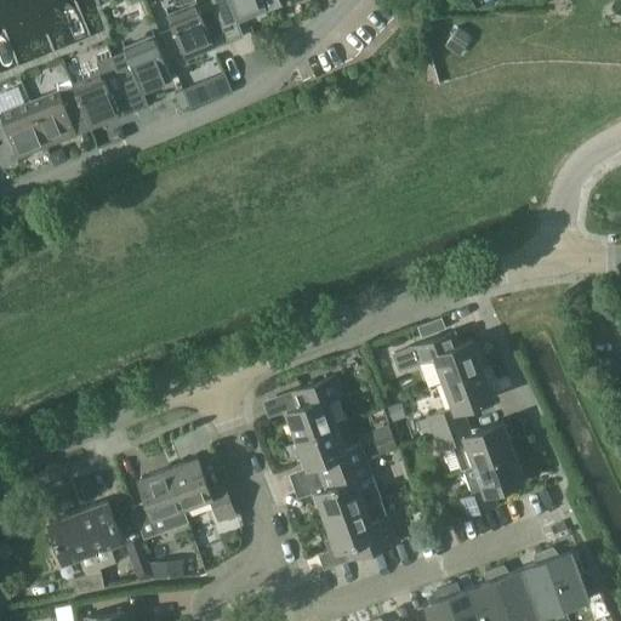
[(197,0),(167,12),(181,47),(224,30),(212,0),(199,6),(197,0)]
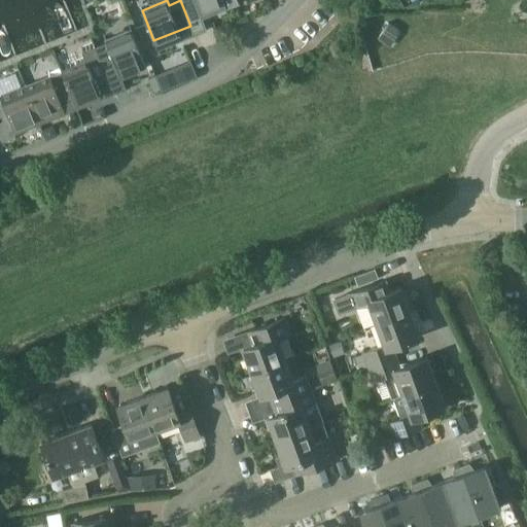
[(222,0),(180,0),(190,26),(192,33),(206,27),(200,10),(222,1),(222,0)]
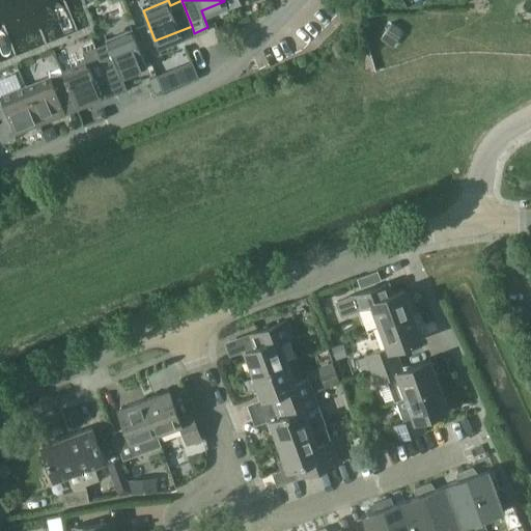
[(224,0),(224,1),(227,8),(241,3),(239,0),(224,0)]
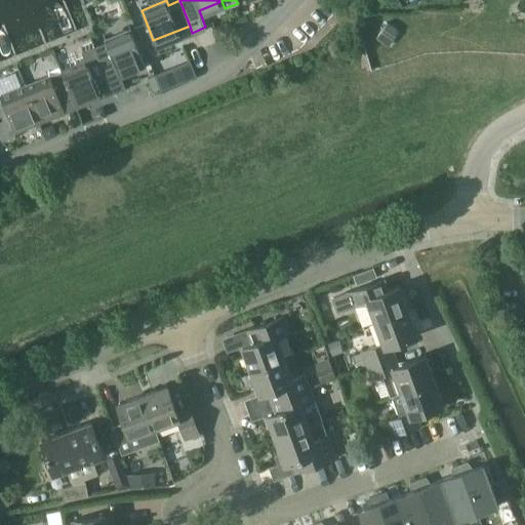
[(387,23),(376,39),(388,47),(399,31),(387,23)]
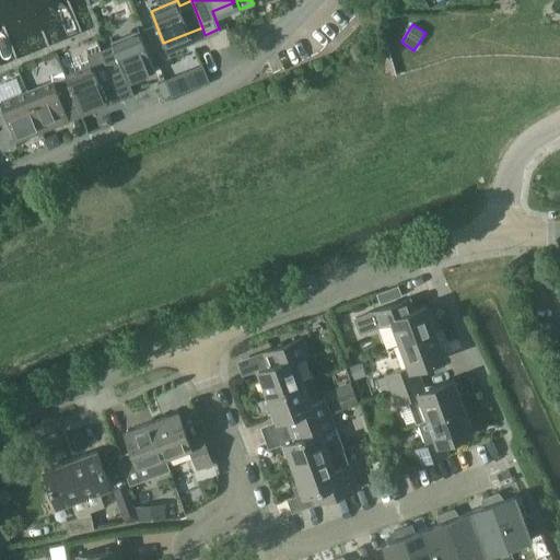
[(114,45),(102,50),(106,62),(107,62),(118,91),(131,86),(130,82),(155,71),(153,63),(140,31),(113,42),(114,45)]
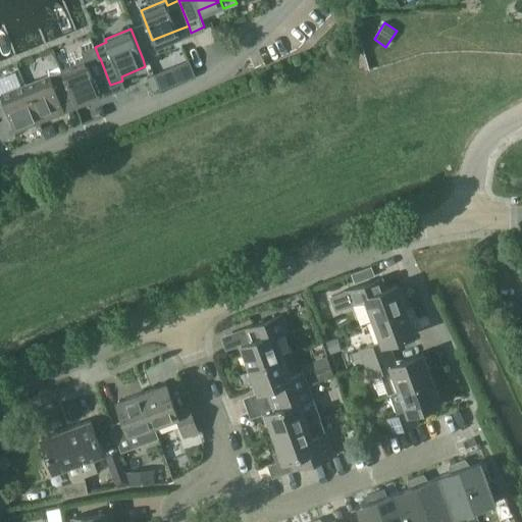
[(86,61),(61,71),(63,74),(73,101),(76,107),(113,92),(110,85),(100,58),(99,58),(95,47),(82,52),(86,61)]
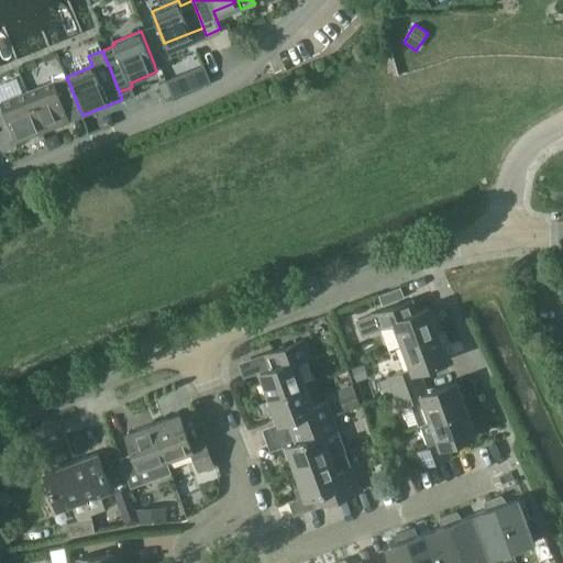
[(202,69),(189,75),(195,87),(208,81),(202,69)]
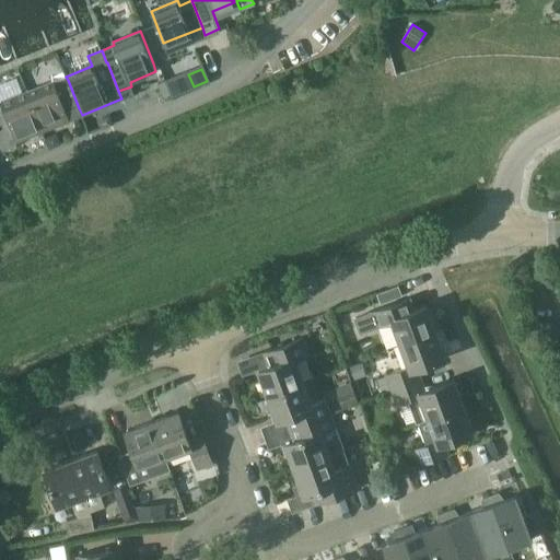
[(56,85),(28,96),(43,130),(70,120),(67,113),(79,108),(68,80),(66,77),(54,81),(56,85)]
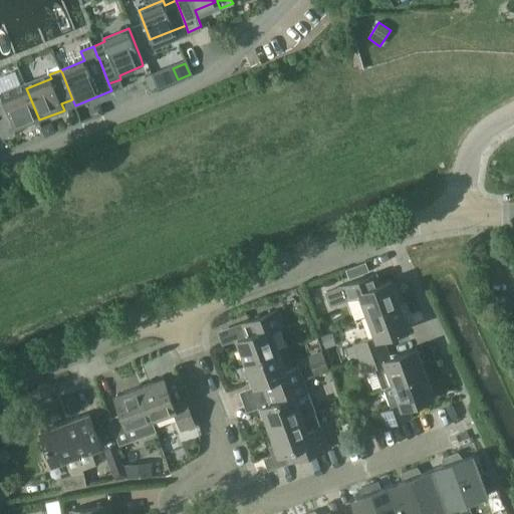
[(131,99),(144,94),(141,85),(126,90),(131,99)]
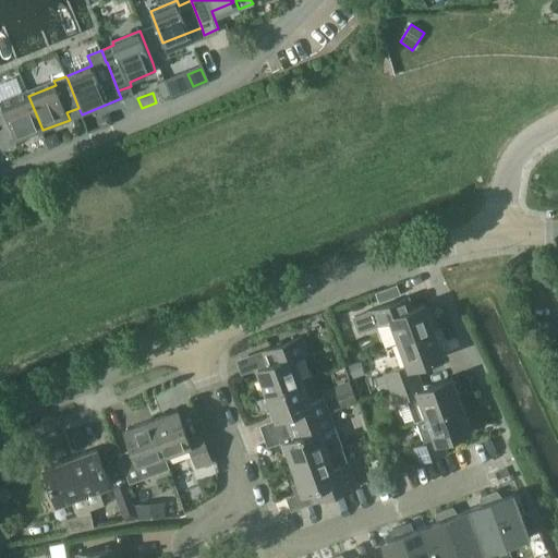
[(1,105),(0,105),(0,146),(1,147),(2,148),(3,148),(4,148),(5,148),(7,148),(8,148),(9,148),(10,148),(11,147),(12,147),(13,146),(14,145),(14,144),(15,144),(15,143),(16,142),(16,141),(43,130),(28,96),(2,107),(1,105)]
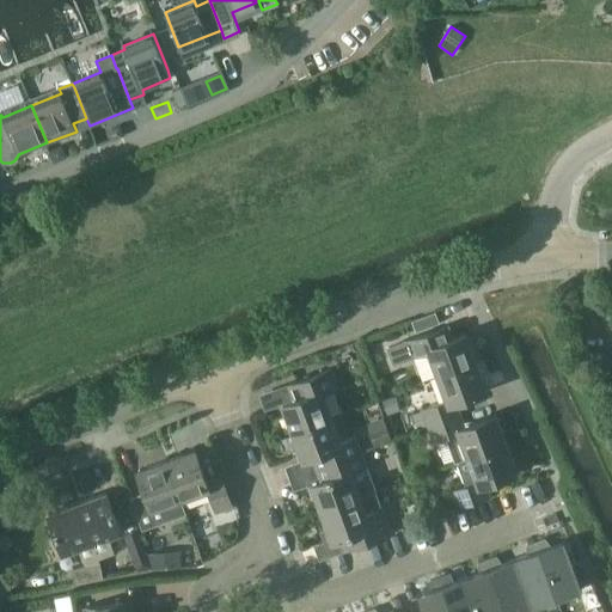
[(121,126),(106,130),(111,140),(122,135),(124,134),(121,126)]
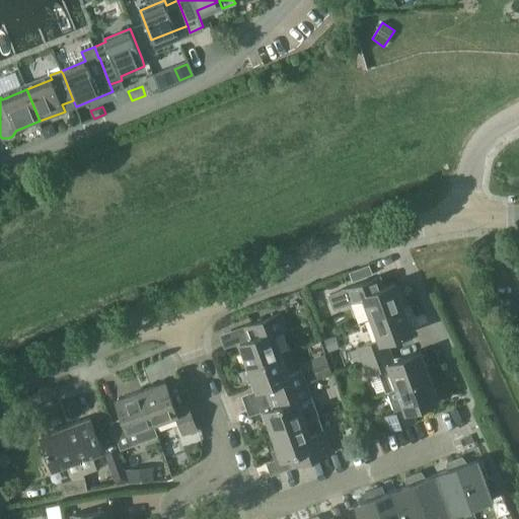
[(47,136),(54,133),(51,125),(44,129),(47,136)]
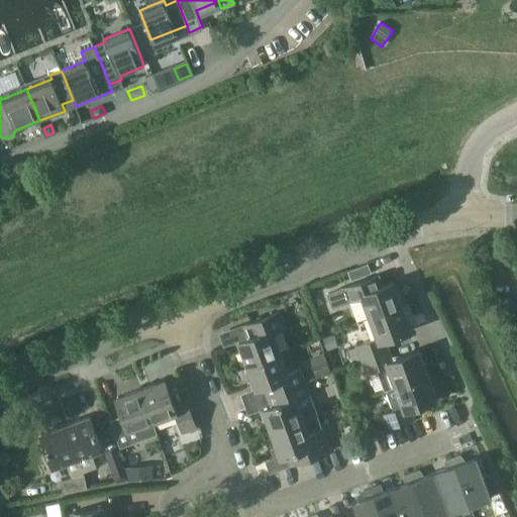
[(347,272),(350,280),(368,273),(365,266),(347,272)]
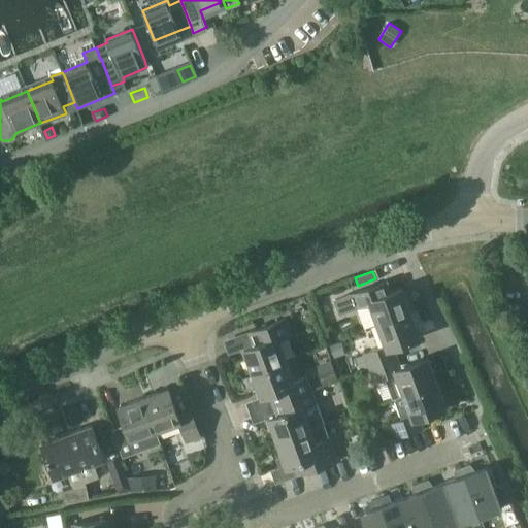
[(334,300),(339,314),(369,302),(377,325),(411,312),(402,288),(391,292),(387,282),(334,300)]
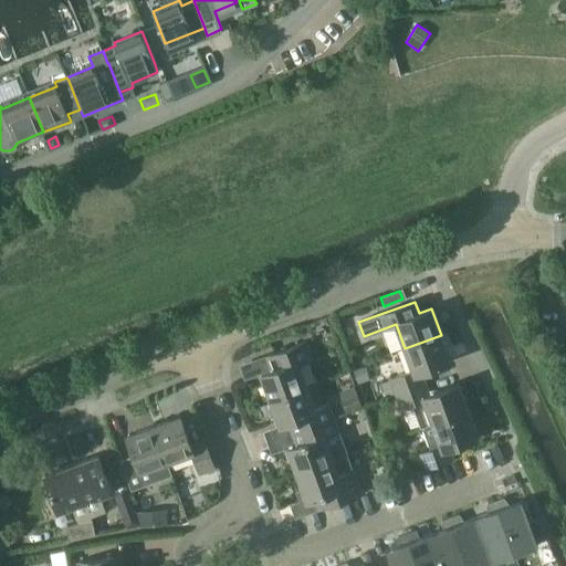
[(451,362),(441,335),(405,348),(413,371),(389,380),(390,380),(394,391),(395,395),(426,384),(421,373),(451,362)]
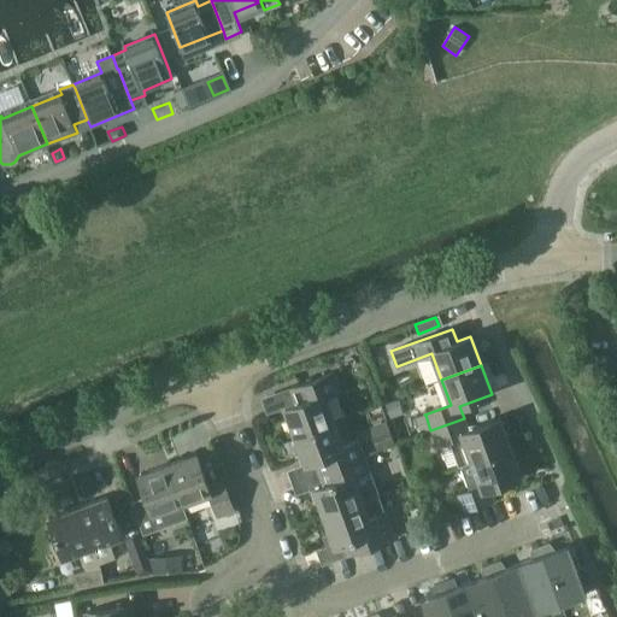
[(286,407),(295,435),(336,421),(327,397),(341,392),(334,372),(292,388),(297,404),(286,407)]
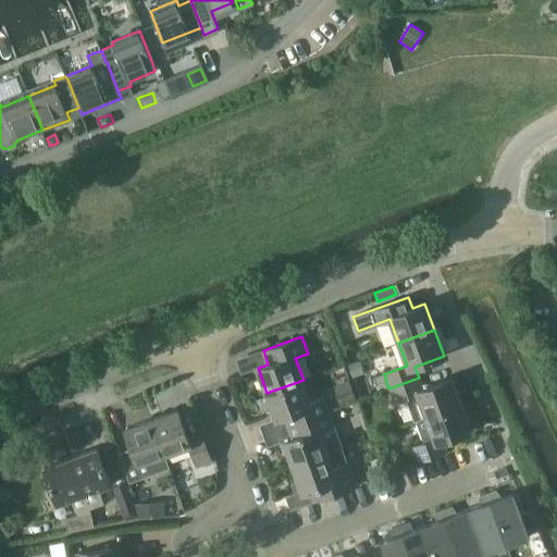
[(360,360),(348,363),(353,376),(364,373),(360,360)]
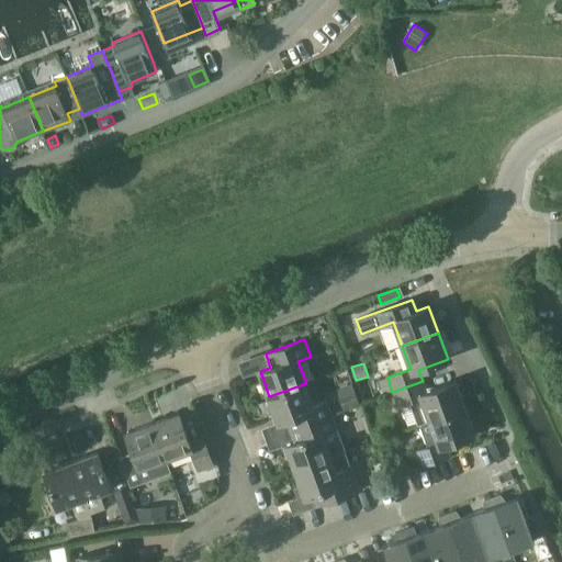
[(388,378),(379,381),(382,392),(391,389),(388,378)]
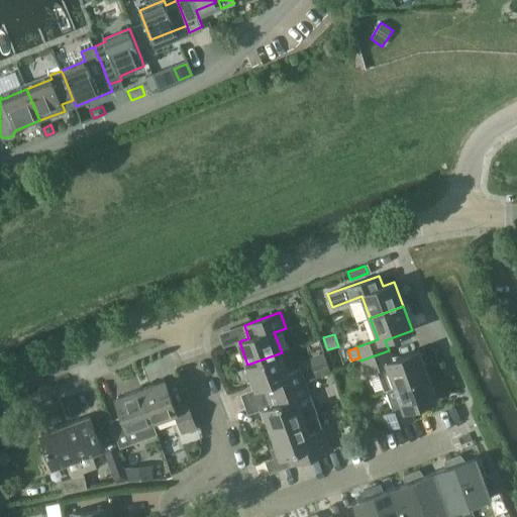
[(392,360),(389,350),(360,360),(366,374),(377,370),(384,389),(385,389),(427,374),(419,350),(392,360)]
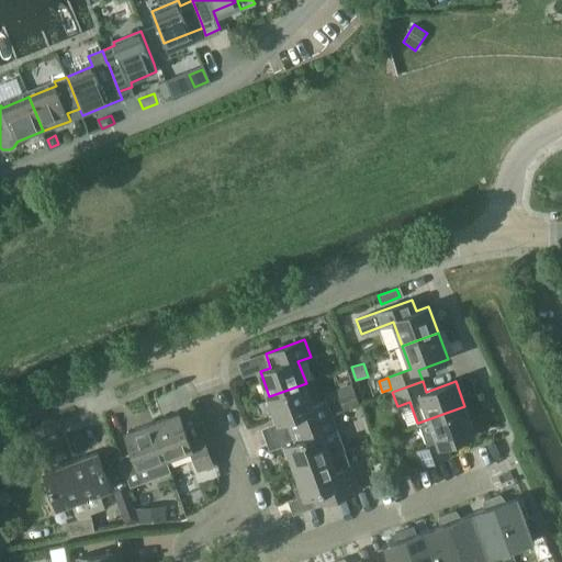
[(314,406),(306,383),(269,396),(279,423),(291,418),(294,429),(333,415),(327,401),(314,406)]
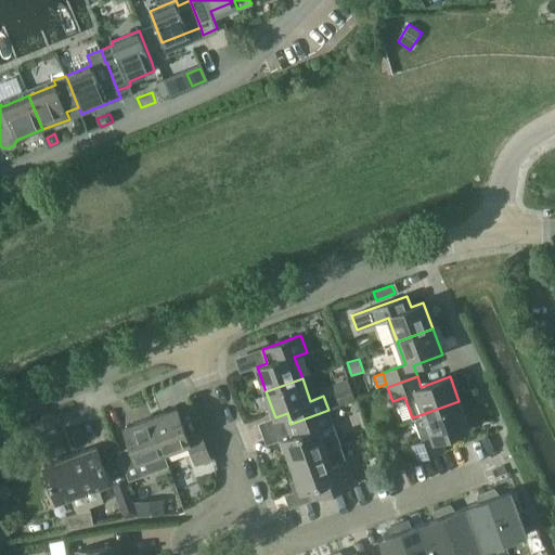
[(339,405),(356,400),(350,386),(334,391),(339,405)]
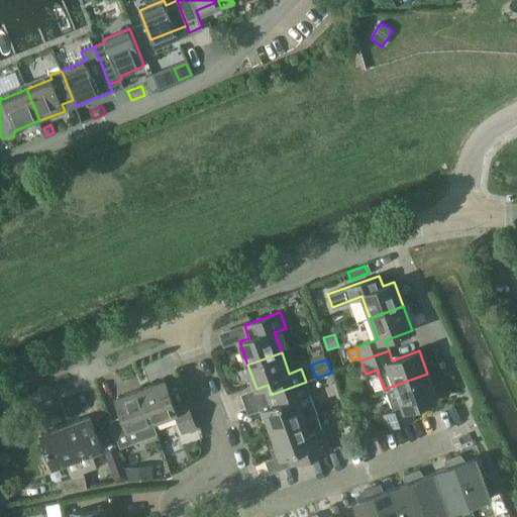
[(410,409),(436,399),(427,374),(385,389),(394,412),(383,416),(388,428),(414,418),(410,409)]
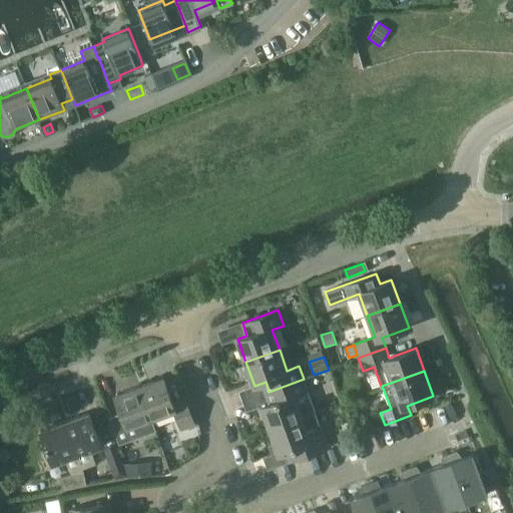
[(162,378),(139,386),(151,418),(174,410),(171,402),(162,378)]
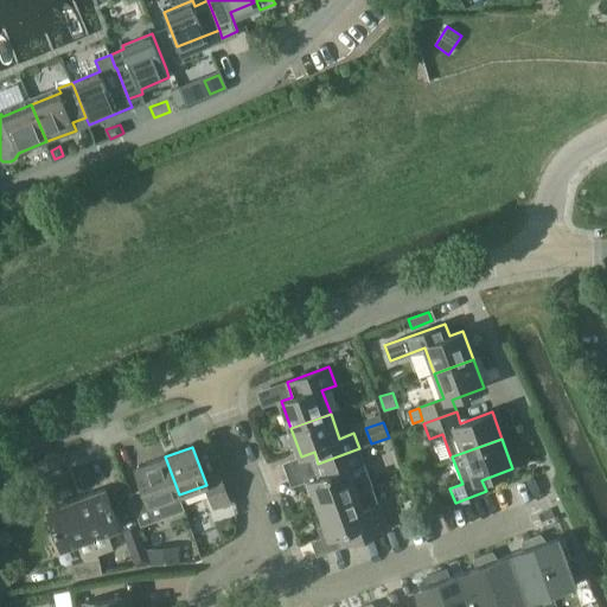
[(374,489),(364,462),(359,448),(318,464),(323,475),(310,480),(320,509),(374,489)]
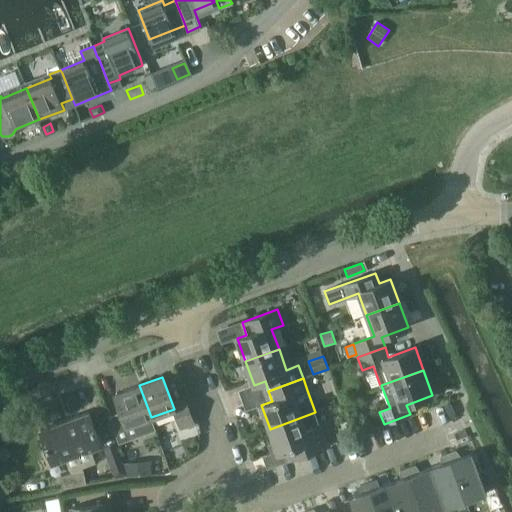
[(155,428),(151,417),(139,385),(115,394),(121,411),(109,416),(119,442),(155,428)]
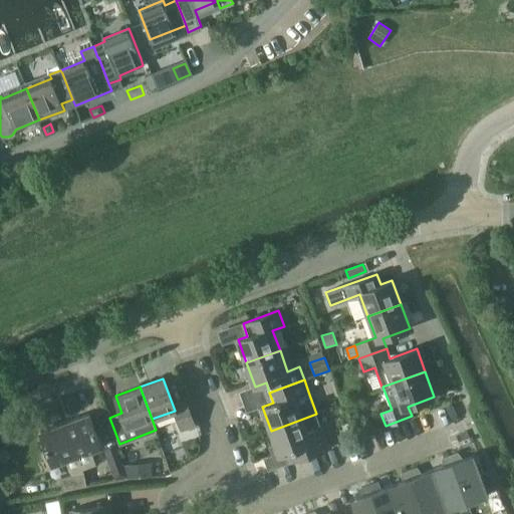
[(185,398),(172,403),(175,411),(182,430),(195,426),(185,398)]
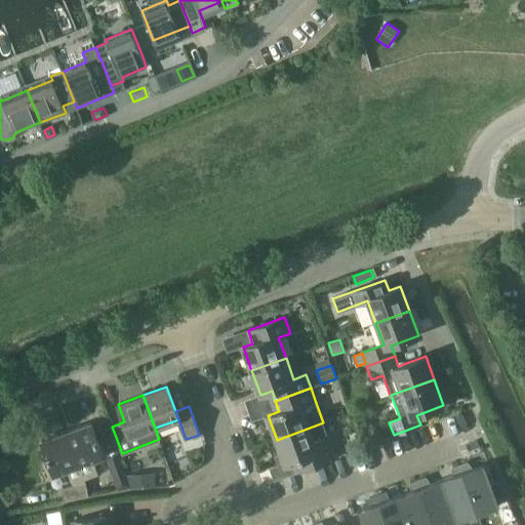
[(91,422),(67,432),(85,480),(98,475),(93,459),(104,455),(91,422)]
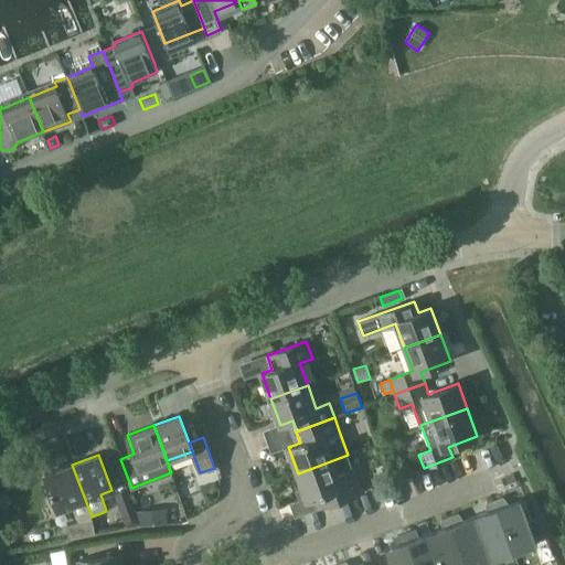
[(348,455),(298,473),(308,500),(313,498),(318,508),(361,492),(356,479),(348,455)]
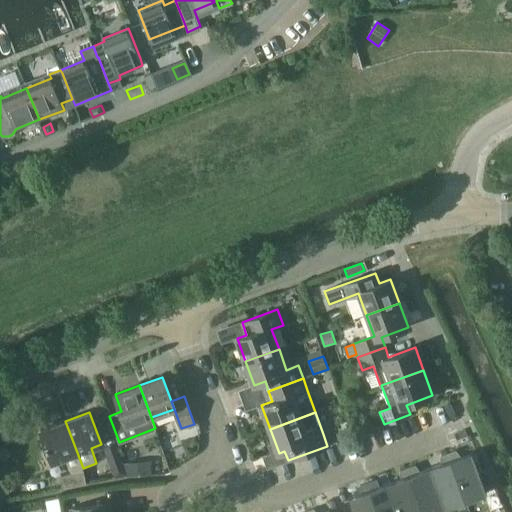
[(86,484),(83,468),(65,421),(41,430),(53,462),(65,458),(71,474),(60,476),(63,489),(86,484)]
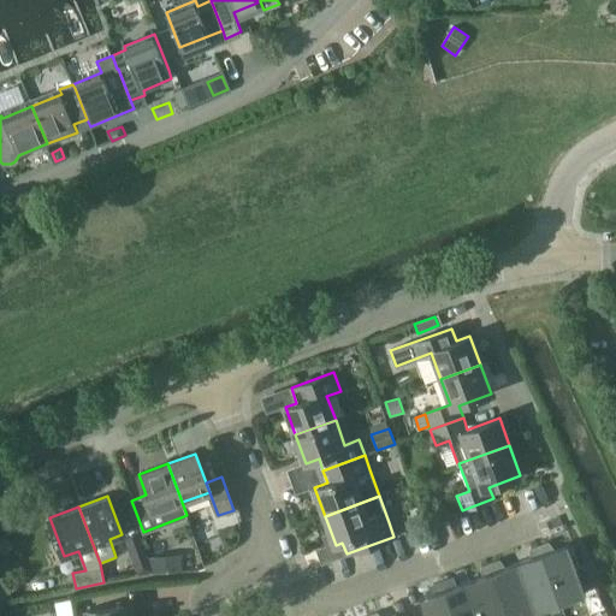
[(125,539),(135,566),(149,562),(147,552),(140,534),(125,539)]
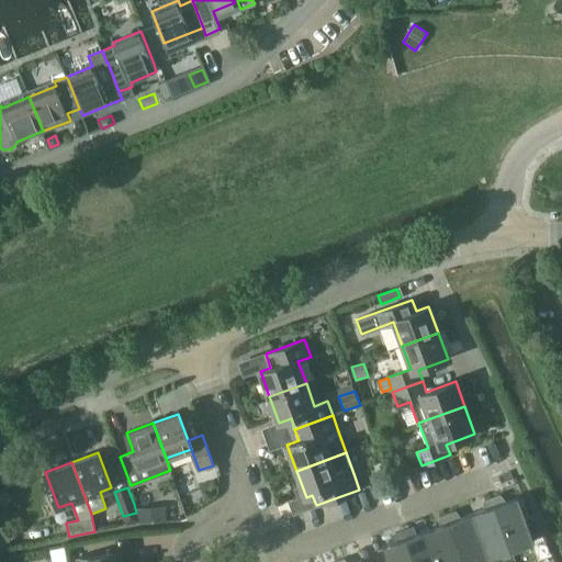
[(501,495),(493,498),(512,550),(535,541),(518,496),(503,502),(501,495)]
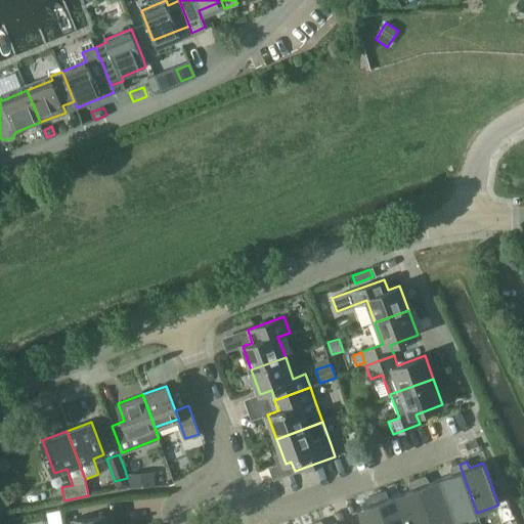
[(455,520),(477,513),(460,465),(451,468),(453,473),(440,478),(455,520)]
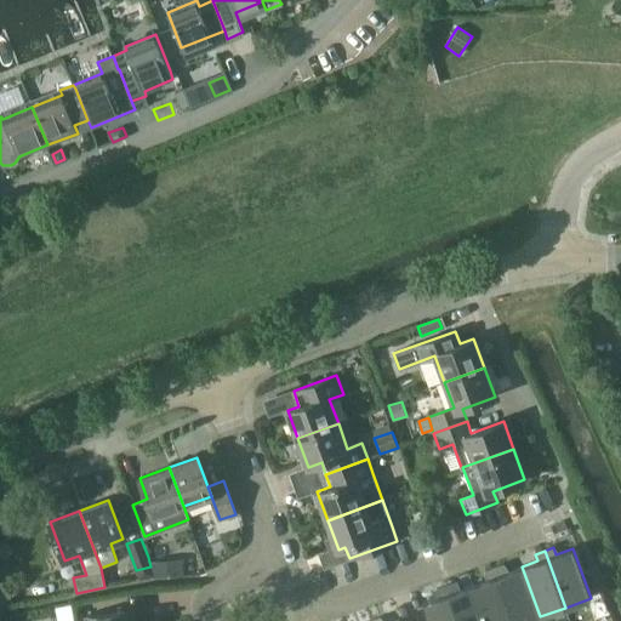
[(183,558),(151,560),(154,576),(184,575),(183,558)]
